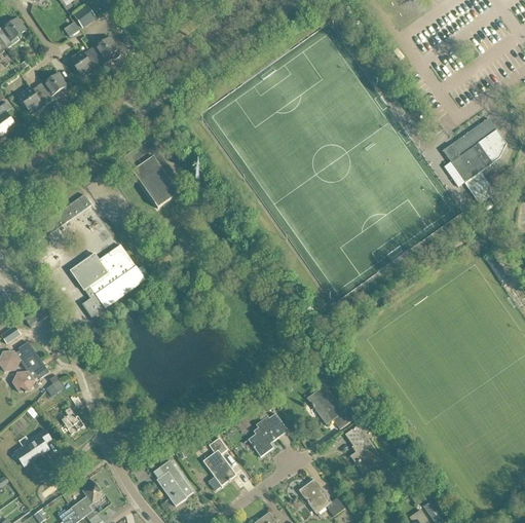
[(81,26),(95,16),(86,5),(72,14),(81,26)]
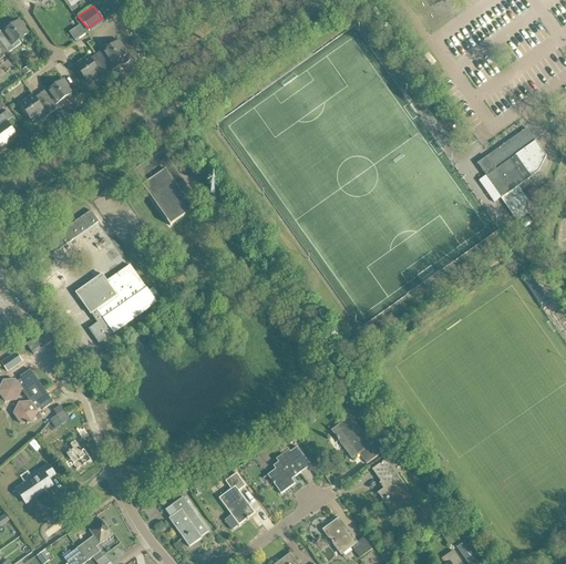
[(0,40),(8,51),(20,42),(17,39),(28,31),(18,18),(2,30),(0,29),(0,40)]
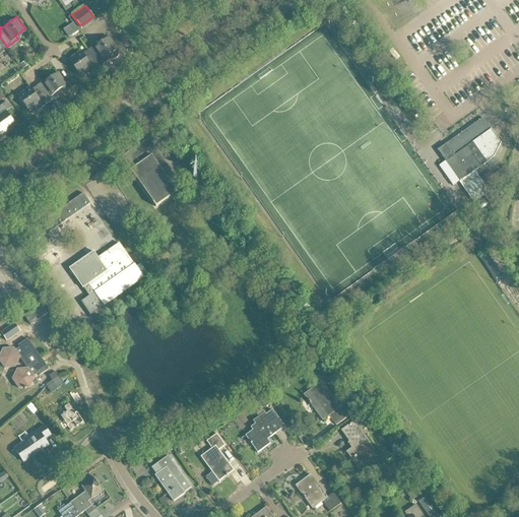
[(73,21),(55,34),(60,41),(78,29),(73,21)]
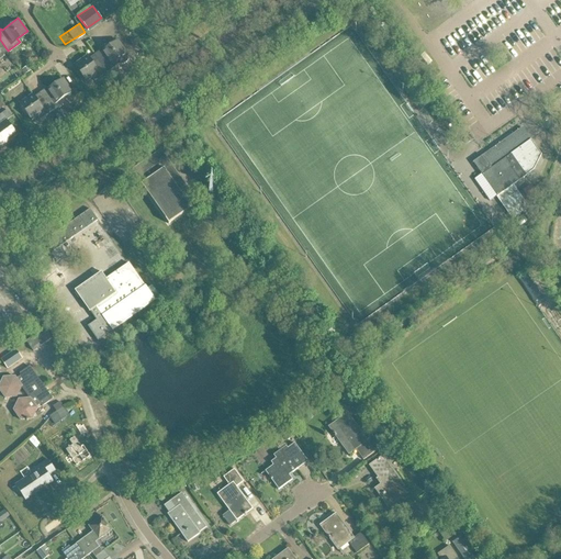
[(93,52),(107,70),(118,62),(121,63),(123,62),(126,59),(127,57),(128,55),(116,38),(100,49),(99,48),(93,52)]
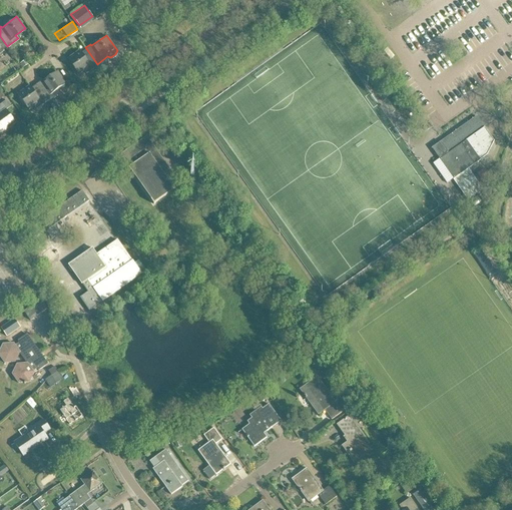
[(85,72),(97,64),(85,47),(80,51),(78,49),(67,57),(78,72),(83,68),(85,72)]
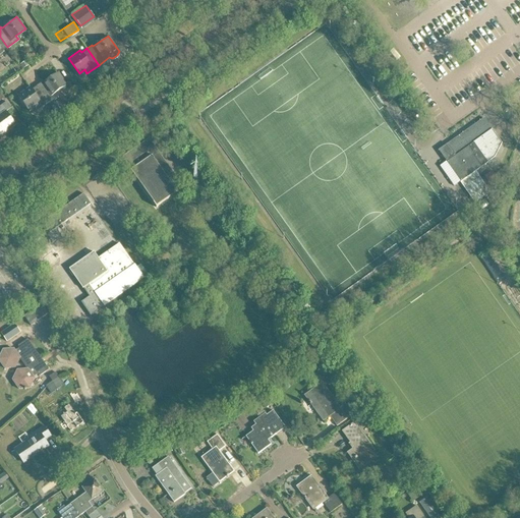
[(36,84),(47,101),(58,93),(56,90),(65,83),(57,71),(43,82),(41,80),(36,84)]
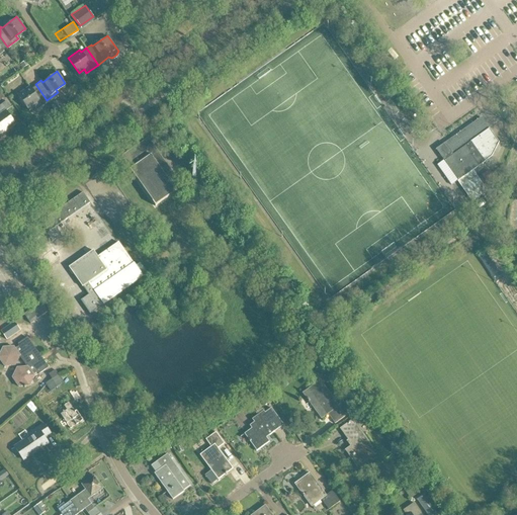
[(35,108),(47,100),(35,84),(30,87),(28,85),(17,93),(28,108),(33,105),(35,108)]
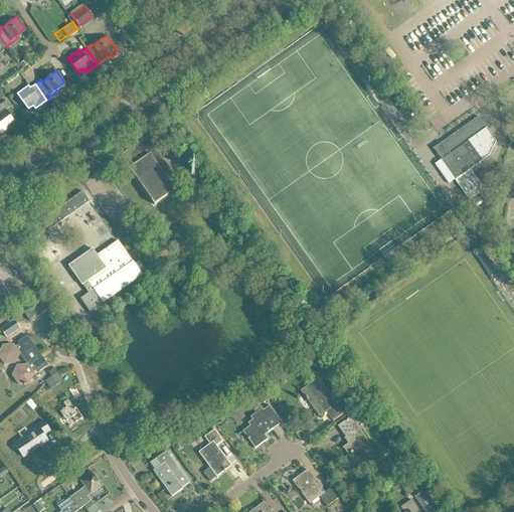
[(6,127),(14,122),(5,109),(10,105),(6,99),(0,102),(0,129),(6,126),(6,127)]
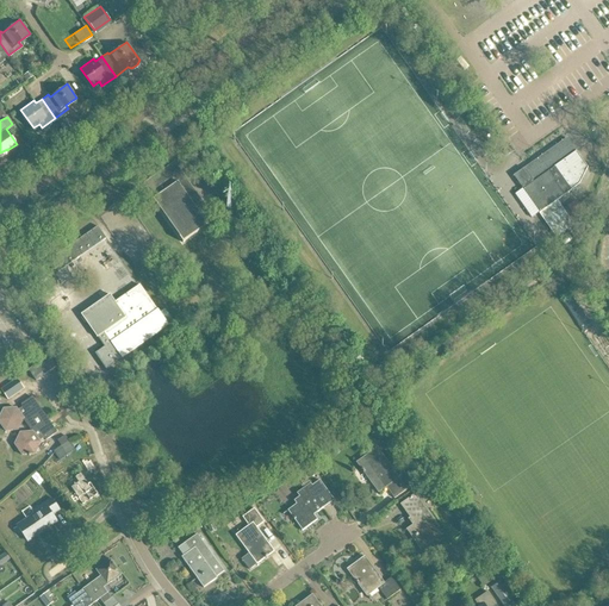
[(70,127),(64,119),(60,123),(64,131),(70,127)]
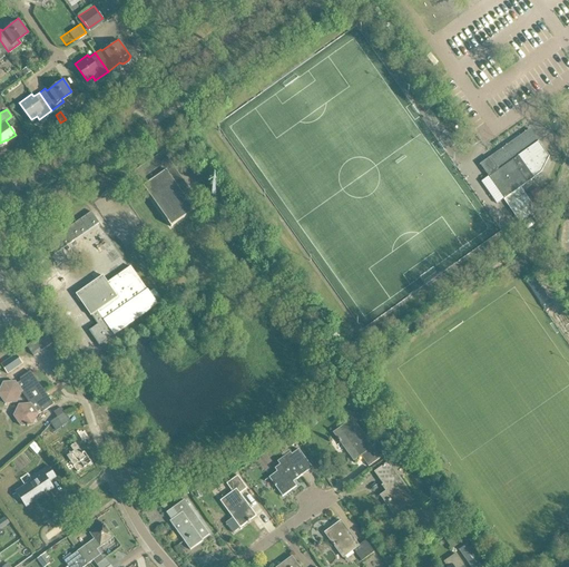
[(503,196),(519,185),(540,170),(548,155),(529,127),(479,162),(503,196)]
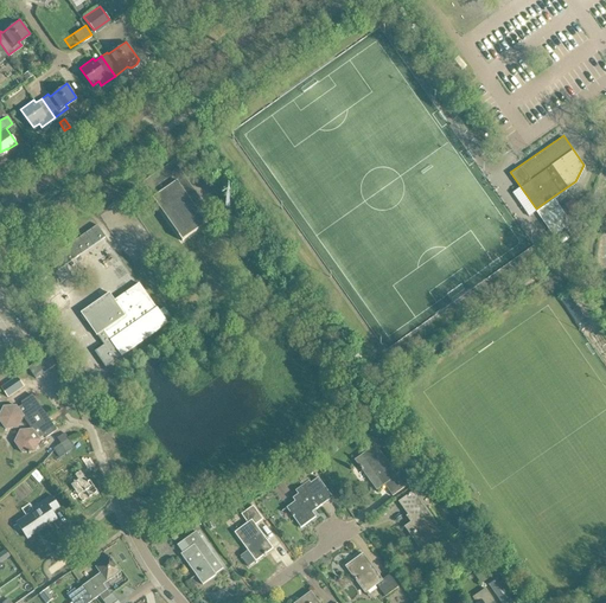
[(180,239),(205,222),(197,210),(204,205),(172,160),(142,180),(153,196),(151,197),(180,239)]
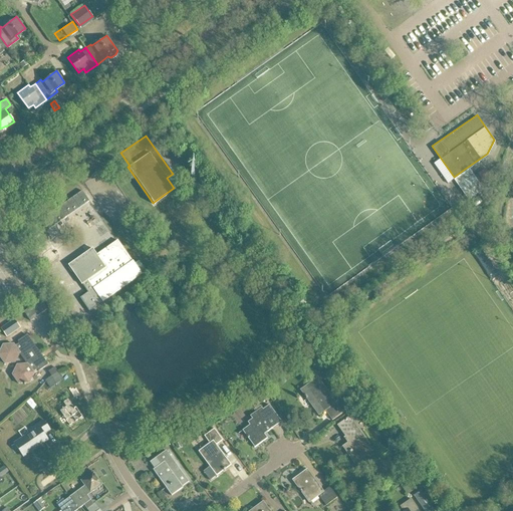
[(191,165),(182,170),(185,175),(194,170),(191,165)]
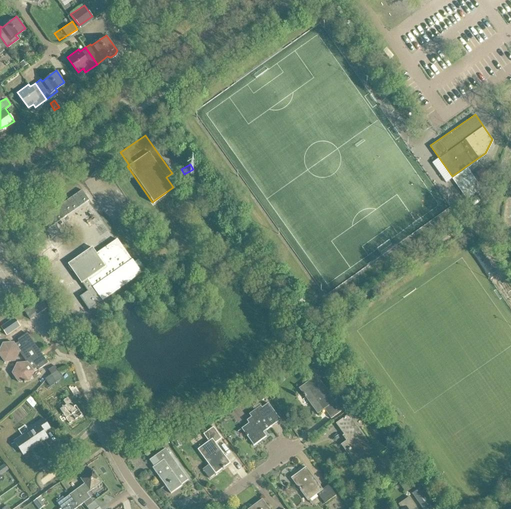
[(483,165),(471,173),(474,177),(481,187),(493,179),(483,165)]
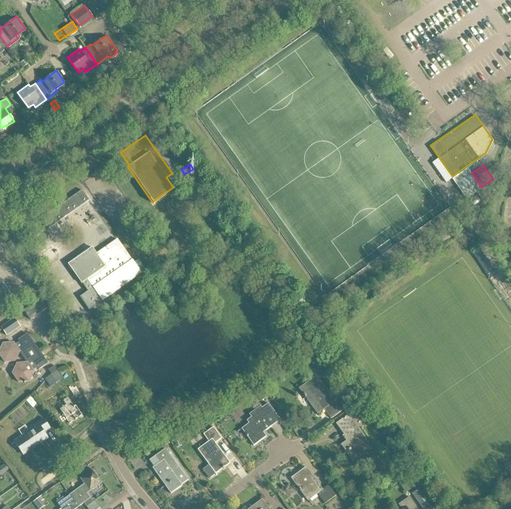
[(459,187),(474,177),(471,173),(466,166),(452,176),(459,187)]
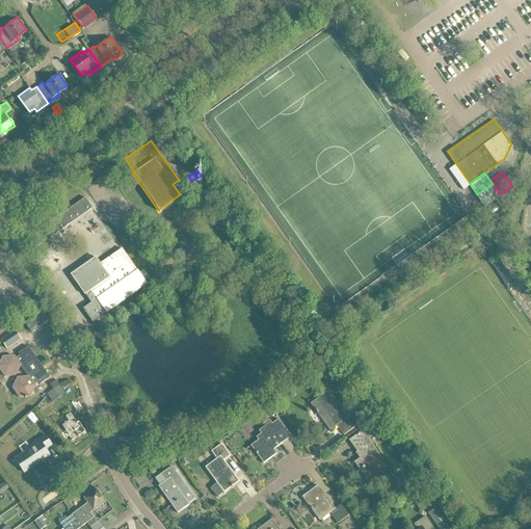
[(493,184),(477,194),(485,206),(500,194),(493,184)]
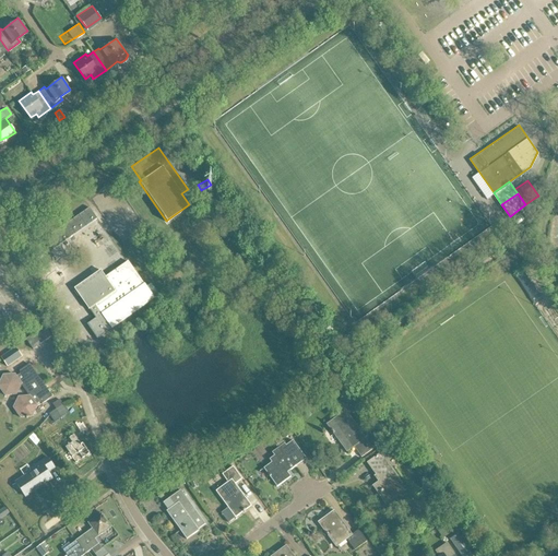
[(71,235),(96,217),(88,205),(45,237),(52,248),(71,235)]
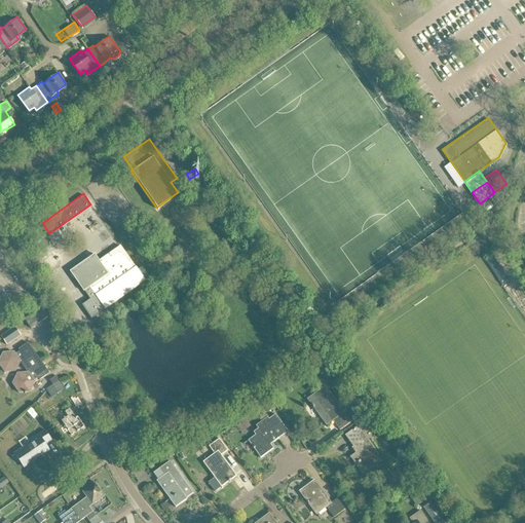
[(135,265),(119,244),(98,259),(94,252),(69,269),(82,290),(88,298),(81,303),(90,318),(99,311),(99,310),(104,307),(145,278),(135,265)]
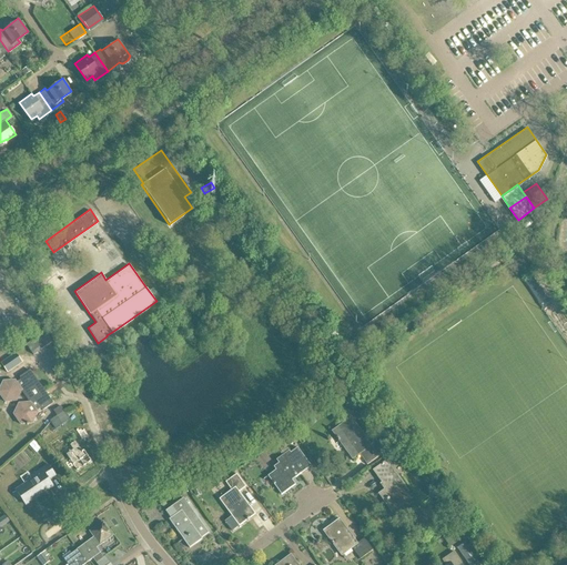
[(13,329),(3,335),(8,341),(17,334),(13,329)]
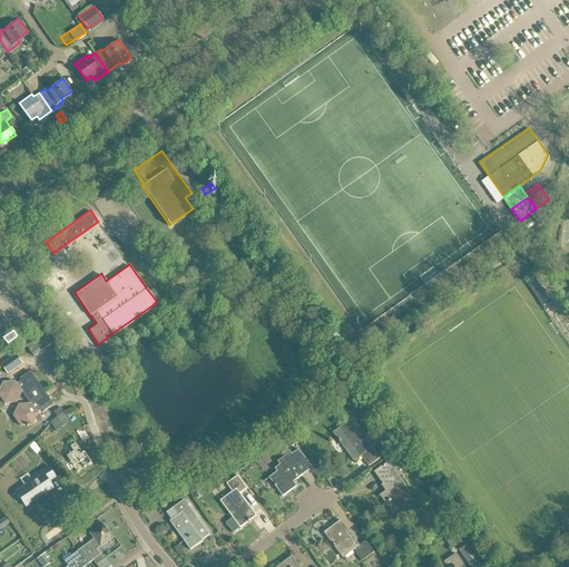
[(40,349),(51,341),(43,330),(32,338),(40,349)]
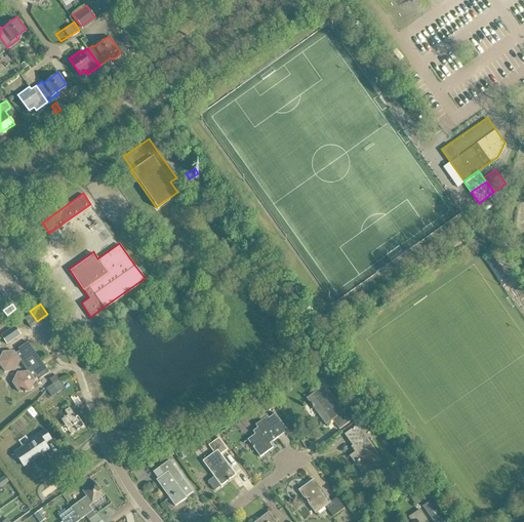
[(0,335),(5,343),(19,333),(13,324),(0,333),(0,335)]
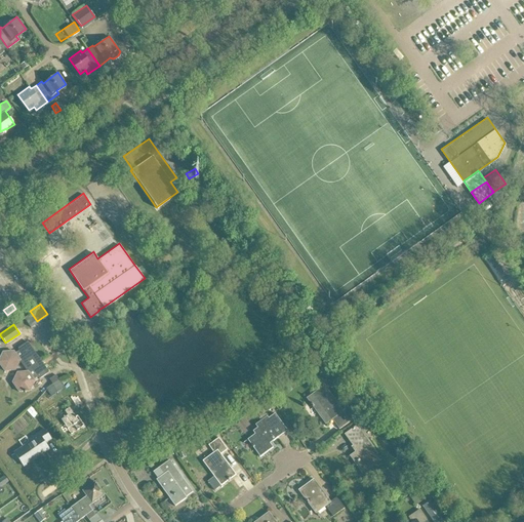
[(304,340),(311,334),(308,329),(299,335),(304,340)]
